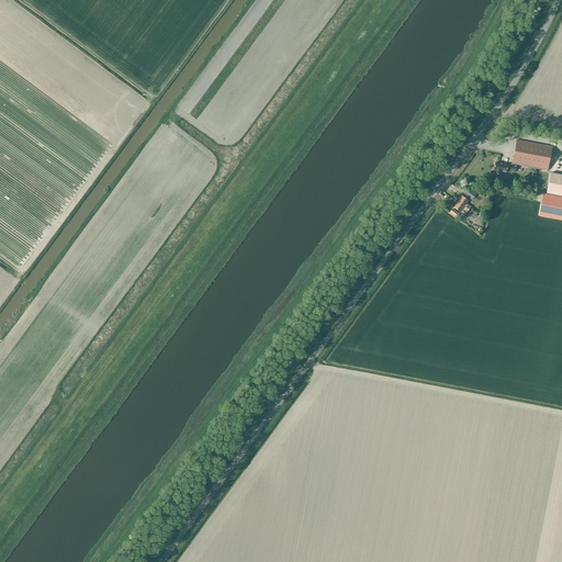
[(547,171),(548,167),(552,147),(517,141),(512,166),(510,167),(507,166),(494,163),(492,170),(494,170),(493,173),(499,176),(501,171),(505,172),(506,169),(514,171),(516,165),(547,171)]
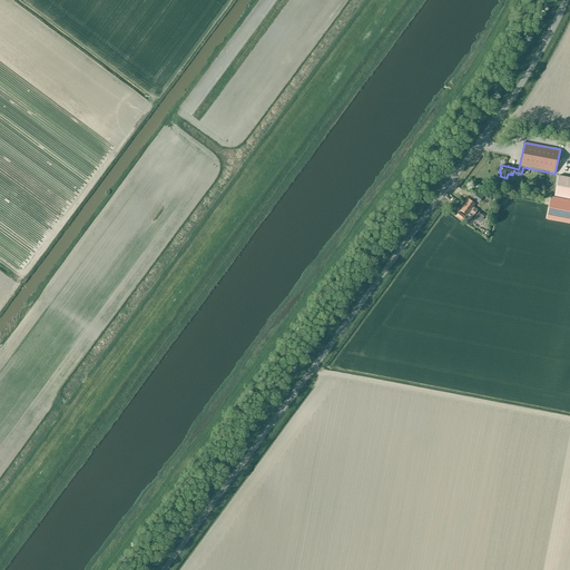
[(554,197),(569,199),(569,177),(558,175),(554,197)]
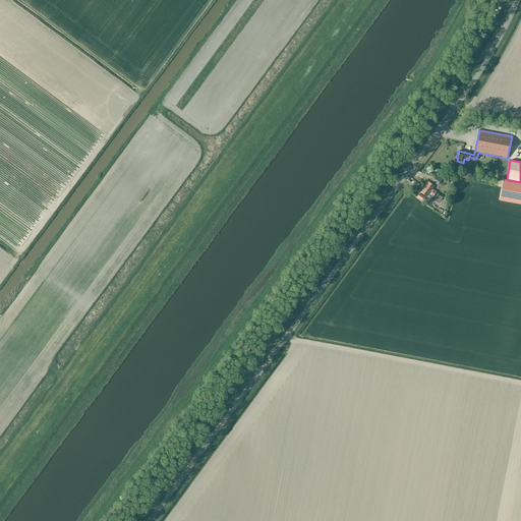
[(436,176),(431,181),(438,185),(442,180),(436,176)]
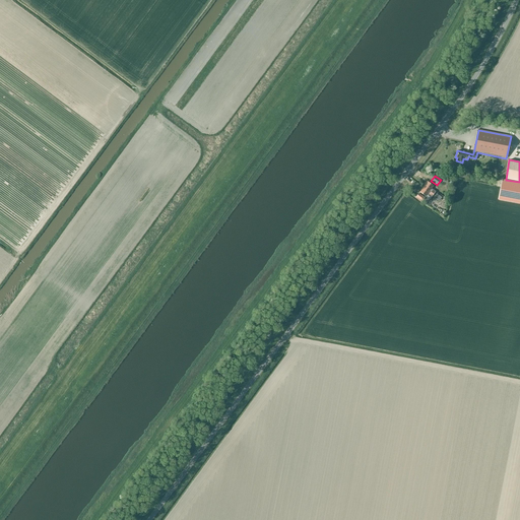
[(519,203),(519,183),(503,180),(499,200),(519,203)]
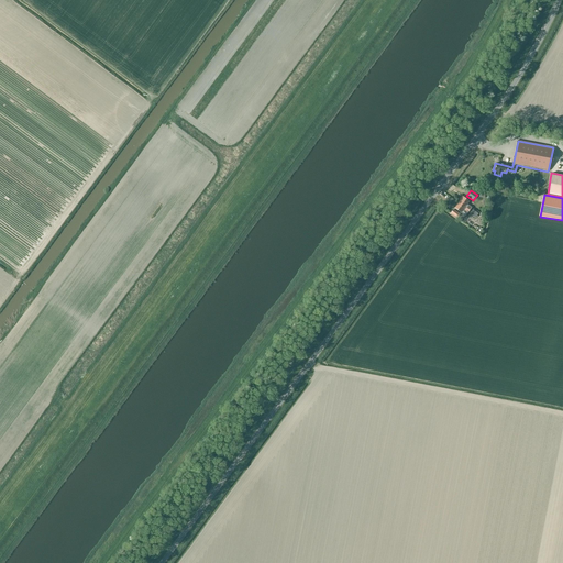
[(459,202),(470,210),(472,208),(467,205),(470,201),(463,197),(459,202)]
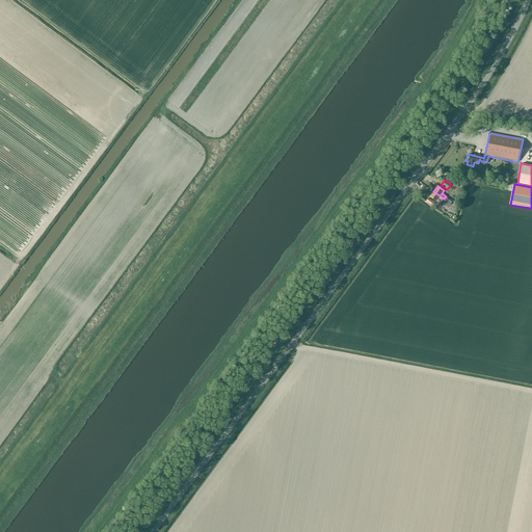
[(444,198),(433,191),(429,197),(435,202),(437,198),(442,201),(444,198)]
